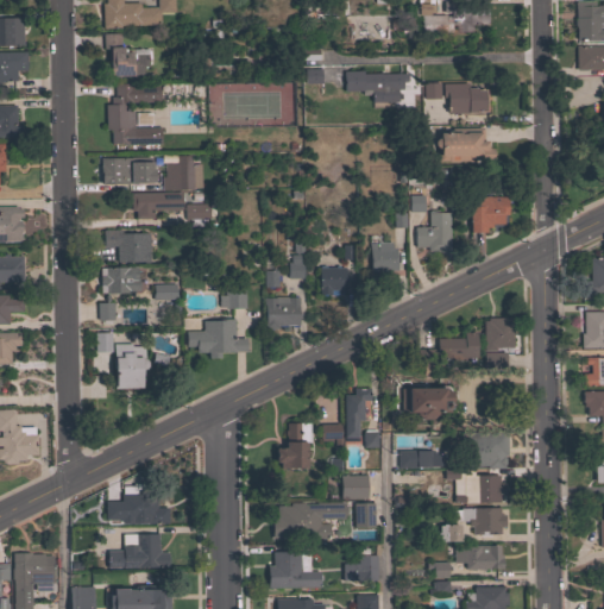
[(106,4),(109,4),(109,0),(125,0),(125,2),(144,2),(144,7),(161,7),(161,0),(177,0),(177,12),(164,12),(164,25),(124,25),(124,27),(106,29),(106,4)]
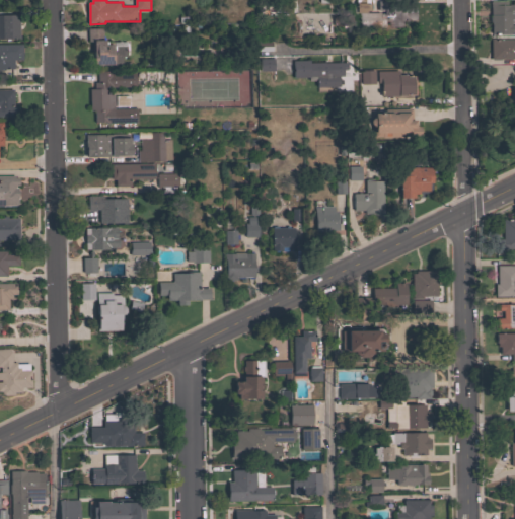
[(405,1),(406,7),(418,7),(418,20),(405,20),(405,26),(391,26),(391,21),(387,21),(387,27),(361,27),(361,12),(356,13),(356,0),(373,0),(373,9),(372,9),(372,11),(368,11),(368,12),(383,12),(383,13),(387,13),(387,10),(381,10),(380,1),(405,1)]
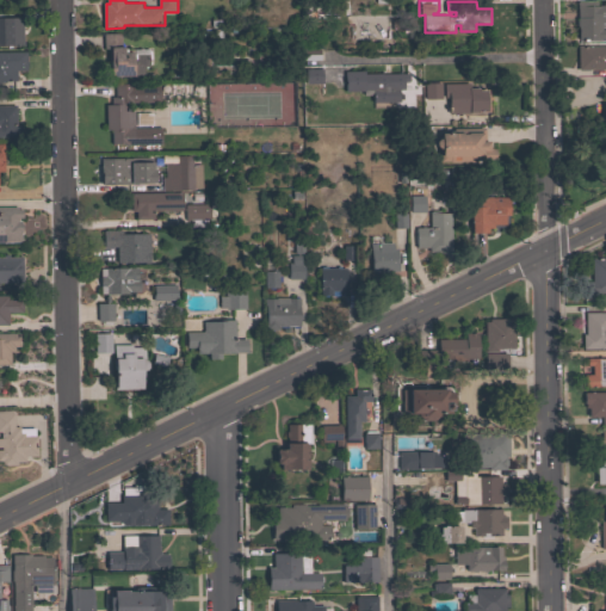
[(605,24),(597,24),(597,28),(581,29),(581,26),(580,26),(580,20),(581,20),(581,6),(605,6),(605,24)]
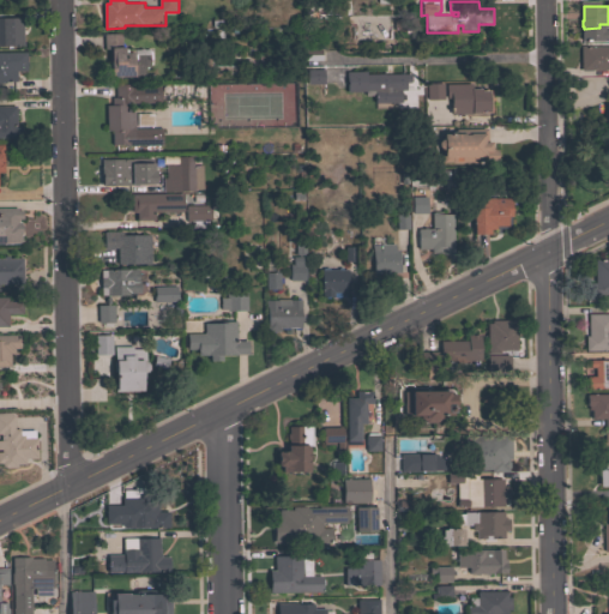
[(0,17),(25,17),(26,46),(0,46),(0,17)]
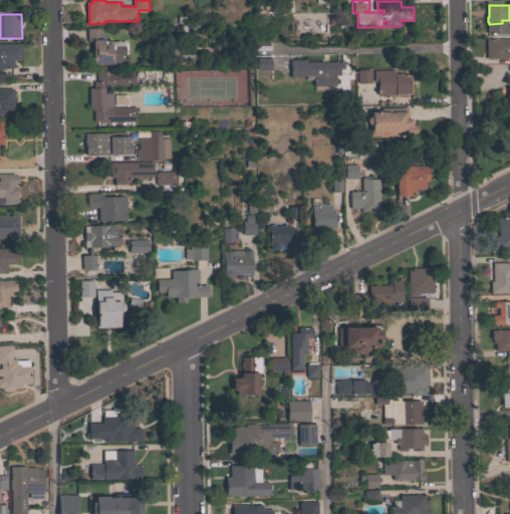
[(95,64),(93,40),(90,41),(89,28),(104,27),(105,39),(106,39),(106,42),(128,41),(128,42),(130,42),(130,49),(128,49),(128,56),(123,56),(123,63),(95,64)]
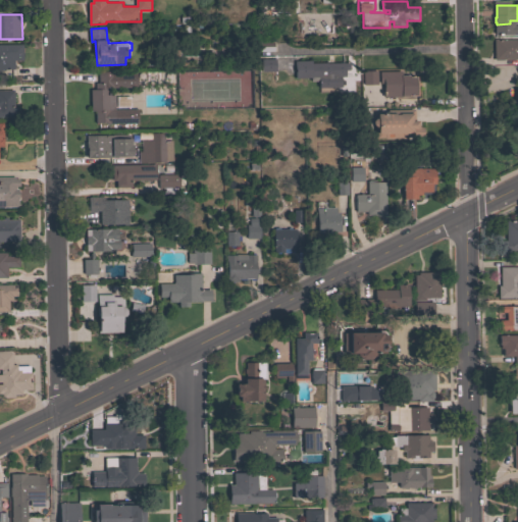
[(517,59),(506,59),(506,60),(497,60),(497,39),(517,39),(517,59)]
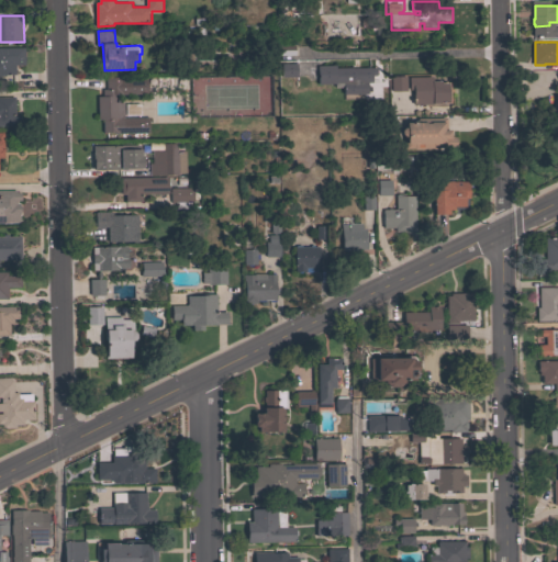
[(28,65),(18,65),(18,75),(8,75),(8,76),(0,76),(0,47),(28,47),(28,65)]
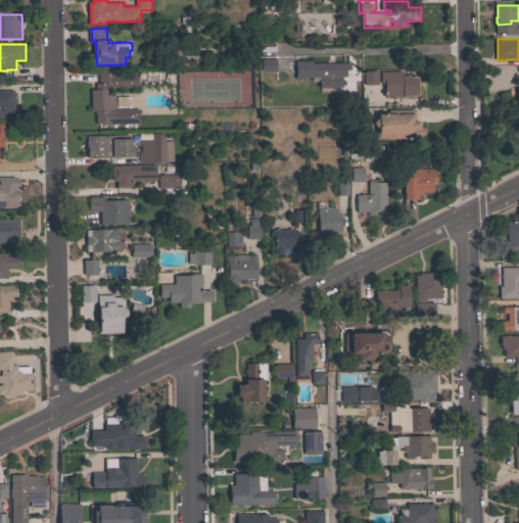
[(278,59),(279,72),(265,72),(265,59),(278,59)]
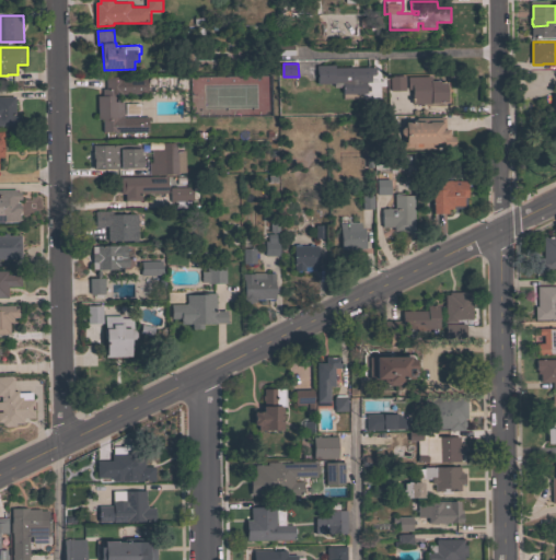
[(377,66),(377,74),(372,74),(373,82),(368,82),(368,97),(346,98),(346,88),(320,88),(320,65),(336,65),(336,67),(377,66)]
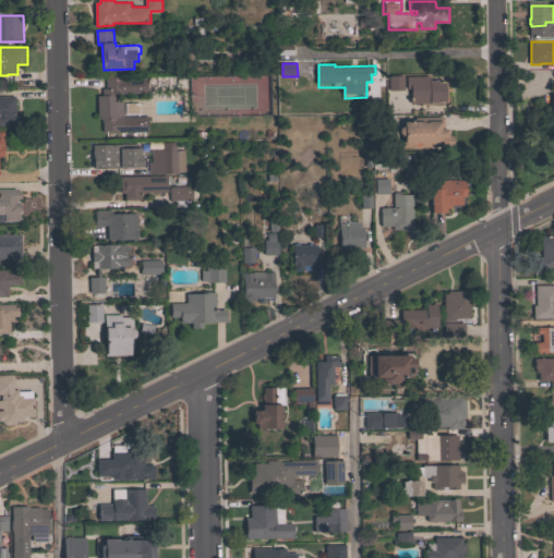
[(392,91),(392,75),(406,75),(407,91),(392,91)]
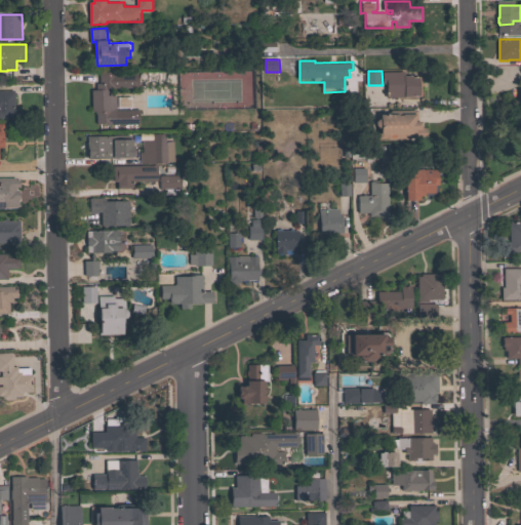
[(98,112),(93,112),(93,90),(98,90),(98,83),(102,83),(102,72),(116,72),(116,74),(141,74),(141,88),(112,88),(112,95),(118,95),(118,110),(141,110),(141,124),(98,124),(98,112)]
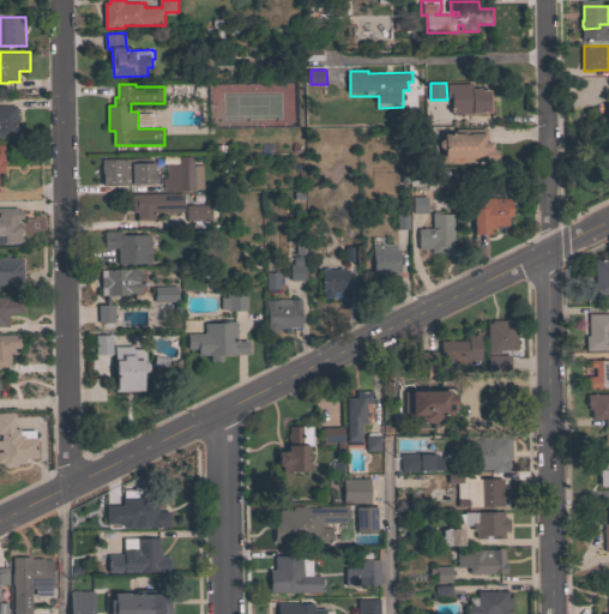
[(475,84),(475,89),(483,89),(483,90),(493,90),(493,97),(495,97),(495,103),(494,103),(495,113),(454,114),(454,97),(450,97),(450,84),(475,84)]
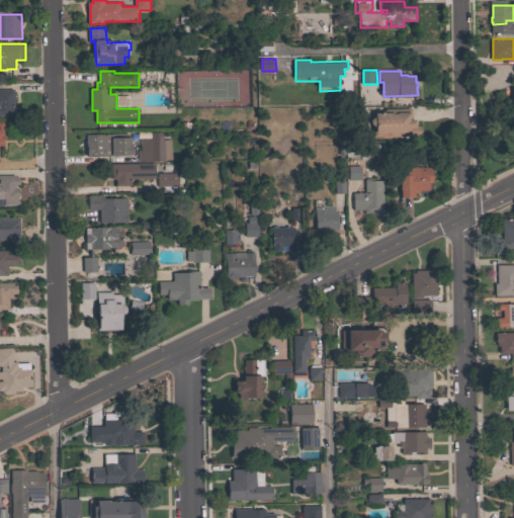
[(0,89),(16,89),(16,105),(21,105),(21,111),(16,111),(17,115),(0,115),(0,89)]
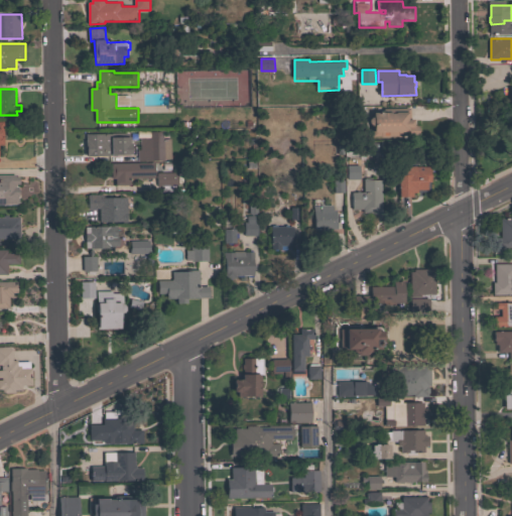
[(371,123),(371,119),(373,117),(375,116),(375,112),(386,112),(386,108),(412,108),(412,119),(415,119),(415,124),(417,124),(417,125),(420,125),(420,134),(417,134),(417,136),(409,136),(409,137),(399,137),(399,136),(391,136),(392,137),(382,137),(382,136),(374,136),(374,126),(371,123)]
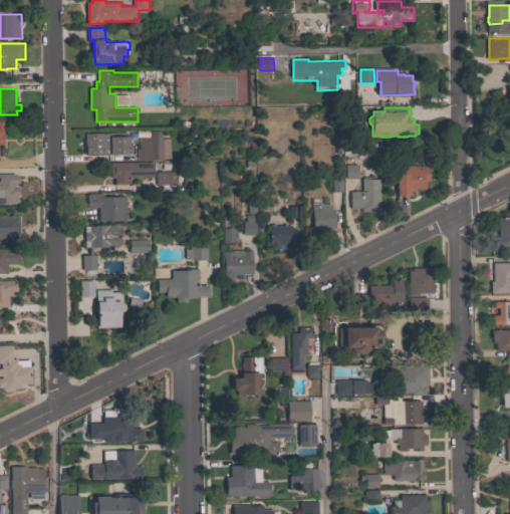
[(151,130),(164,130),(164,137),(172,137),(172,158),(166,158),(166,161),(140,161),(140,149),(142,149),(142,137),(147,137),(151,138),(151,130)]
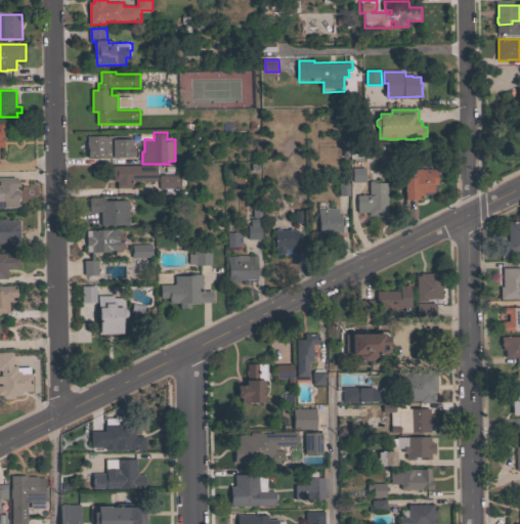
[(133,135),(133,145),(134,145),(135,157),(120,157),(120,158),(90,159),(89,136),(133,135)]
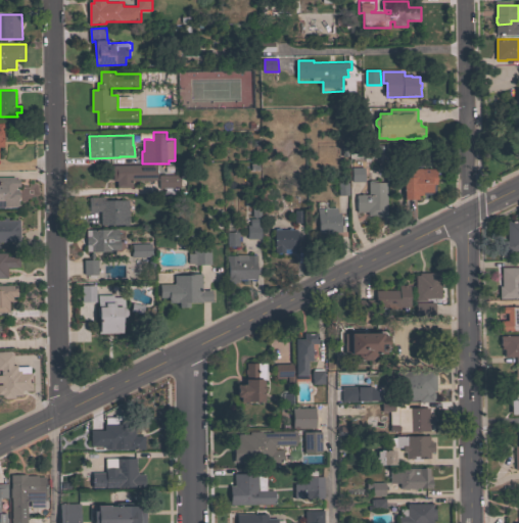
[(160,163),(160,173),(159,173),(159,180),(134,181),(134,187),(120,187),(119,181),(114,181),(114,164),(160,163)]
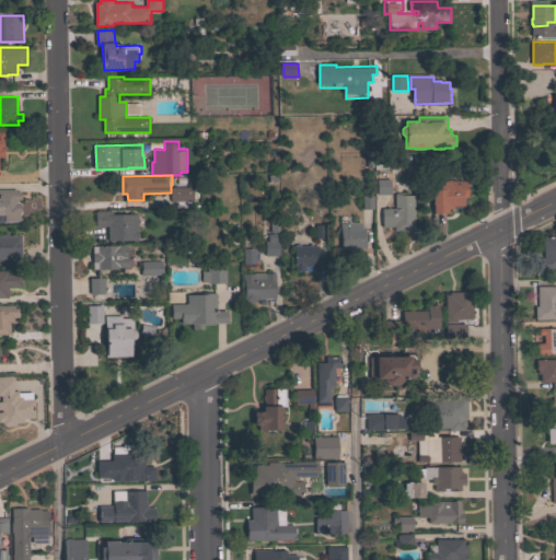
[(379,179),(393,179),(393,194),(380,195),(379,179)]
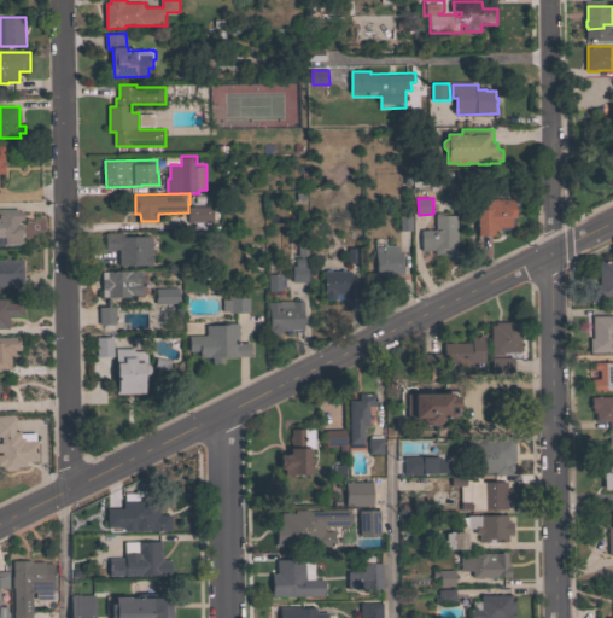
[(479,199),(501,199),(501,200),(518,199),(518,217),(513,217),(513,227),(502,227),(502,231),(495,231),(495,235),(479,235),(479,199)]
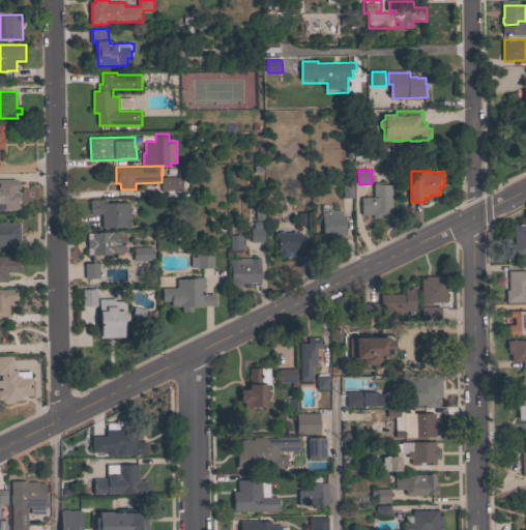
[(184,177),(185,189),(180,189),(180,197),(168,197),(168,190),(164,190),(164,177),(184,177)]
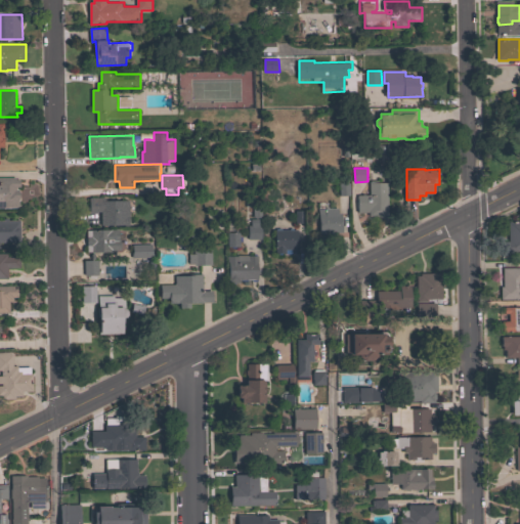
[(0,177),(18,177),(18,179),(22,179),(22,186),(18,186),(18,189),(22,189),(22,200),(20,200),(20,208),(0,208),(0,177)]
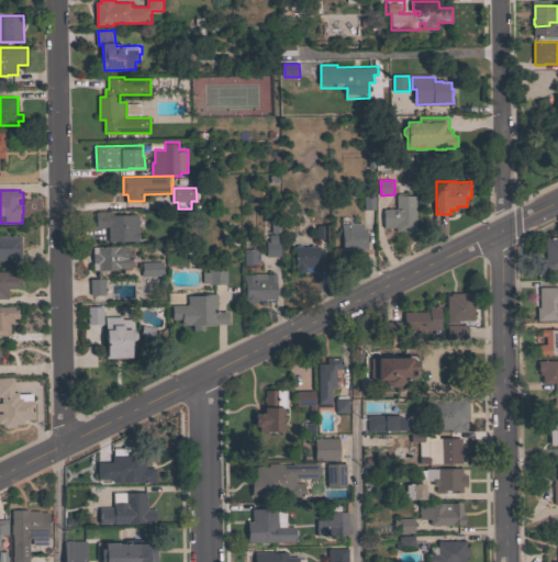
[(378,195),(378,210),(367,210),(367,197),(378,195)]
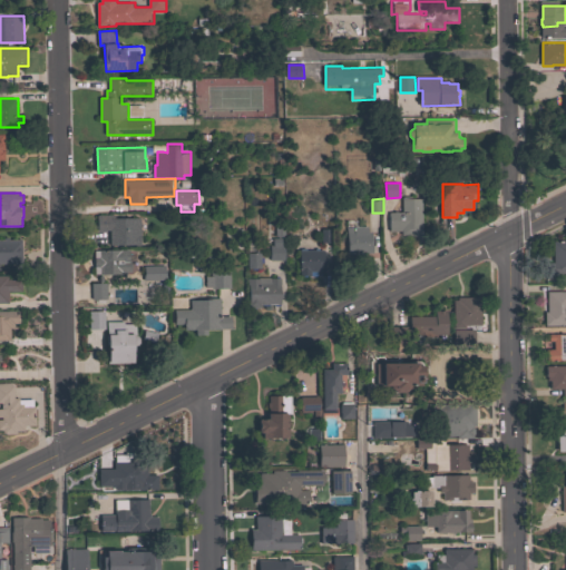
[(425,236),(413,236),(413,234),(403,235),(403,231),(391,231),(391,212),(409,212),(409,198),(425,198),(425,236)]
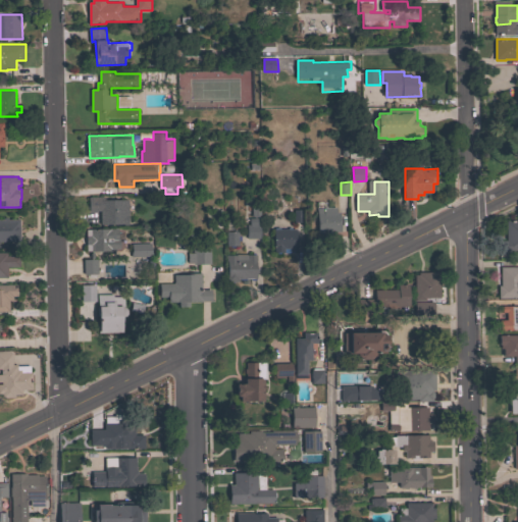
[(107,197),(107,200),(131,199),(132,216),(131,216),(131,224),(125,224),(125,223),(101,224),(101,211),(91,211),(91,197),(107,197)]
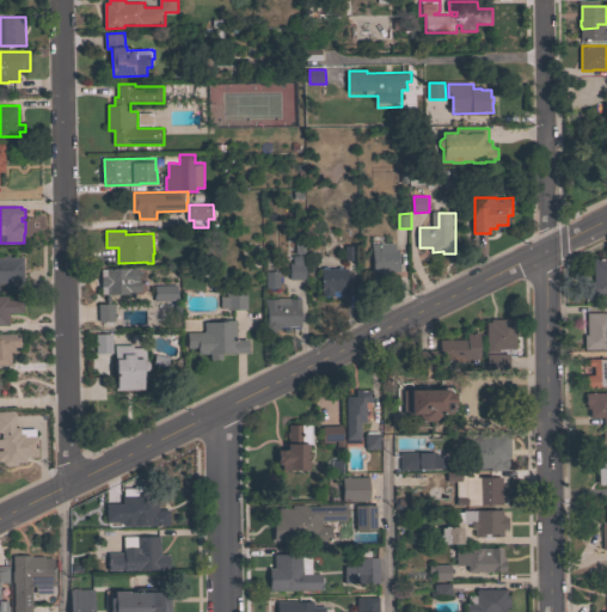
[(397,243),(397,249),(400,249),(402,271),(375,273),(374,244),(397,243)]
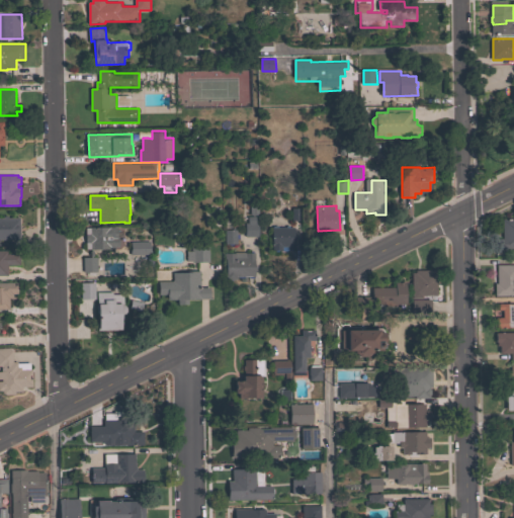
[(0,218),(5,218),(5,216),(10,216),(10,218),(21,218),(22,239),(0,239),(0,218)]
